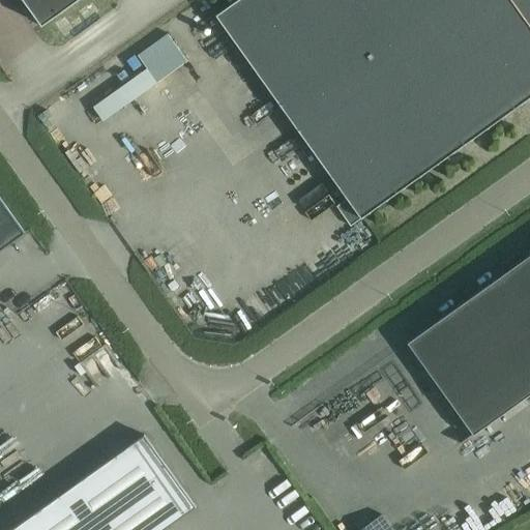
[(23,0),(41,26),(78,0),(23,0)]
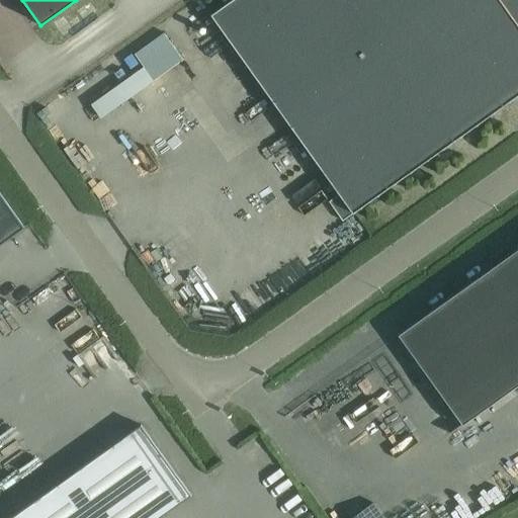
[(517,0),(232,0),(211,15),(339,194),(329,201),(343,222),(517,95),(517,0)]
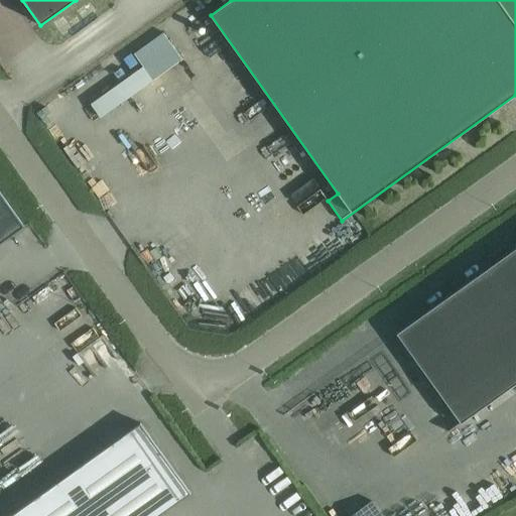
[(153,80),(182,58),(163,32),(134,53),(143,67),(91,104),(101,118),(127,99),(123,93),(148,74),(153,80)]
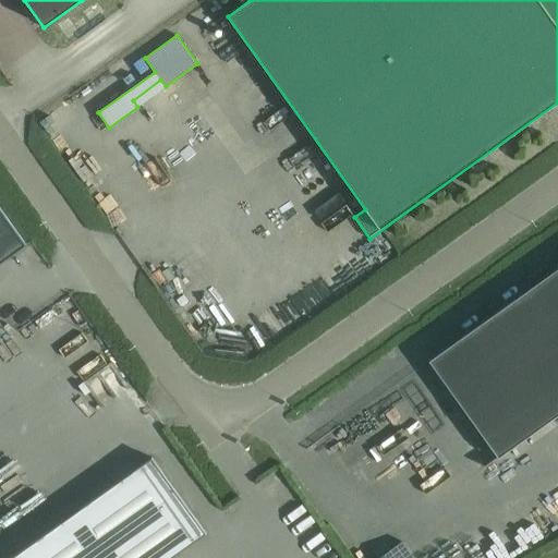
[(0,208),(0,263),(26,245),(0,208)]
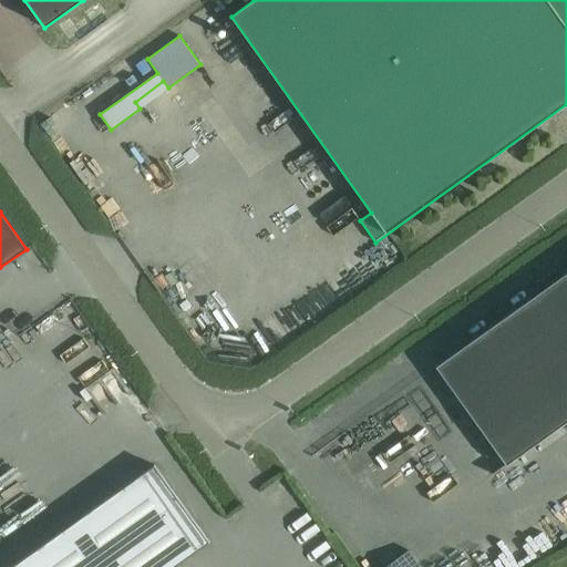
[(493,475),(566,421),(566,272),(436,367),(506,464),(492,474),(493,475)]
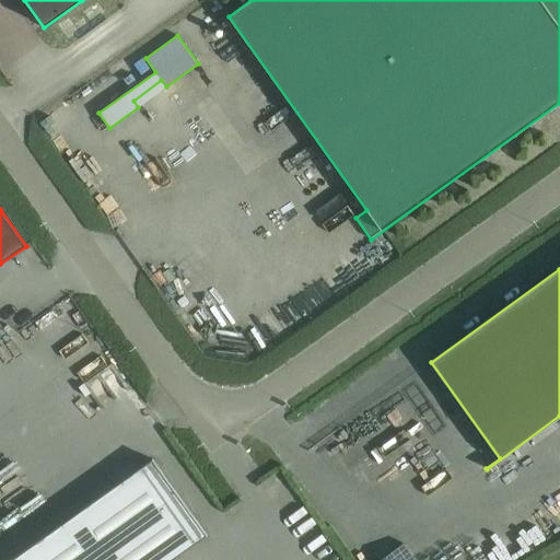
[(172,559),(207,535),(152,459),(10,559),(172,559)]
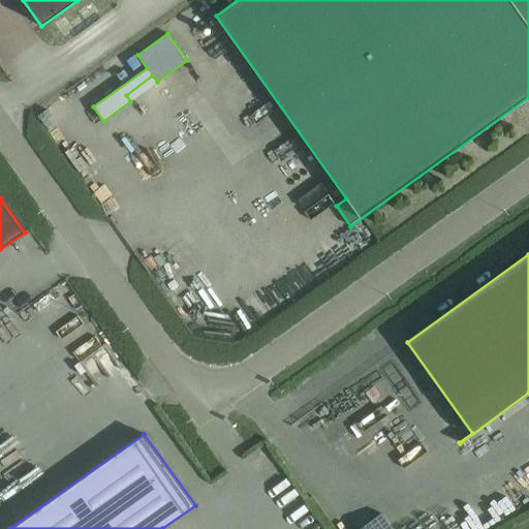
All buildings are outlined.
